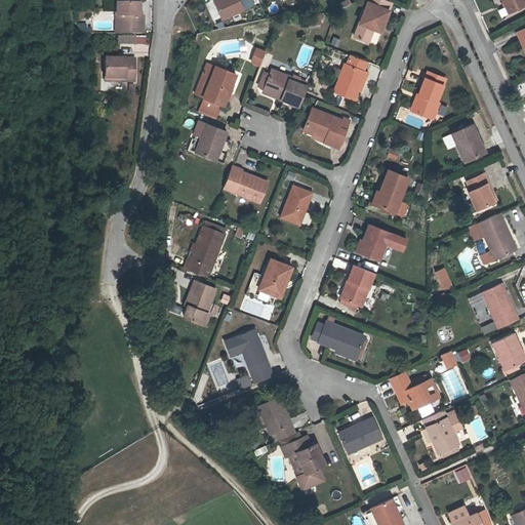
[(125,0),(125,1),(121,1),(118,0),(118,33),(144,33),(145,15),(142,15),(142,1),(138,1),(138,0),(125,0)]
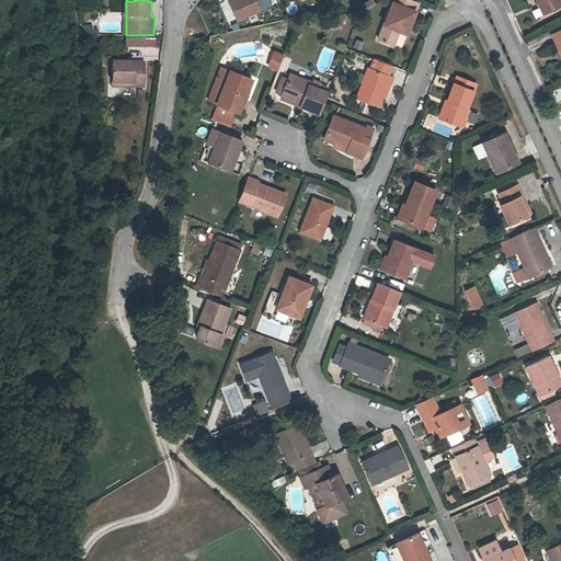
[(254,0),(229,0),(237,19),(259,9),(254,0)]
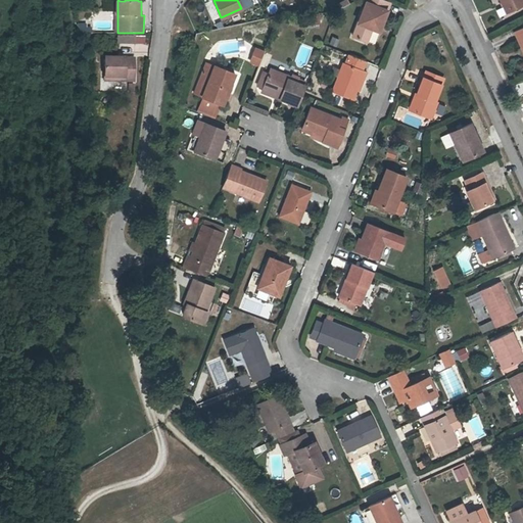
[(367,44),(373,29),(374,24),(381,27),(389,4),(379,0),(366,0),(352,38),(367,44)]
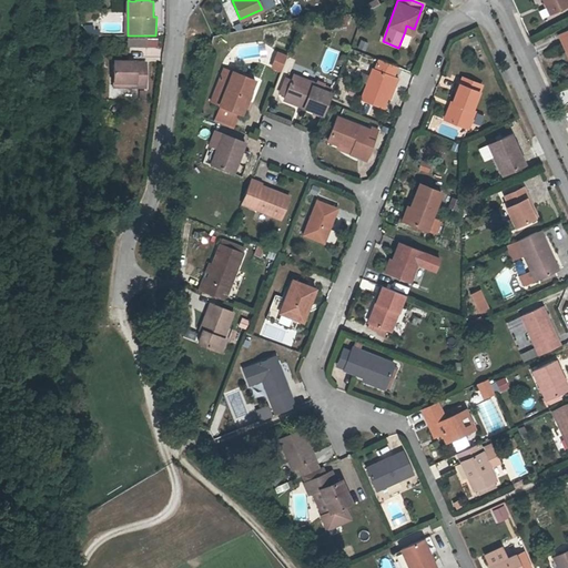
[(567,0),(544,0),(550,14),(567,6),(567,0)]
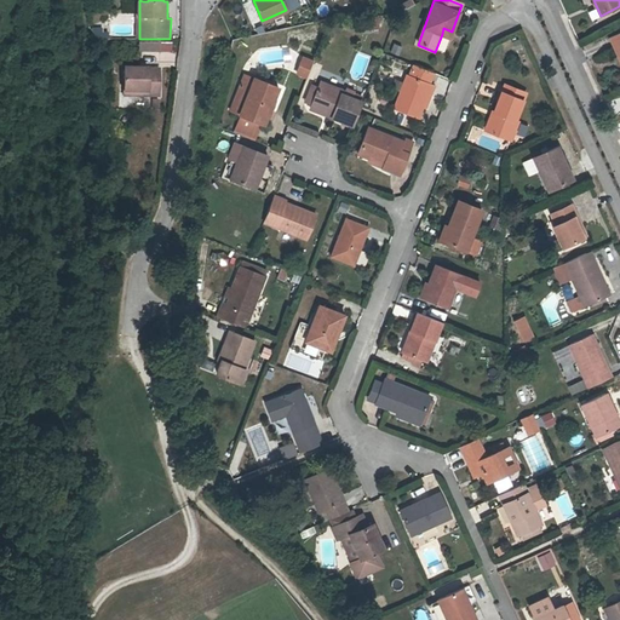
[(378,15),(362,17),(365,30),(380,28),(378,15)]
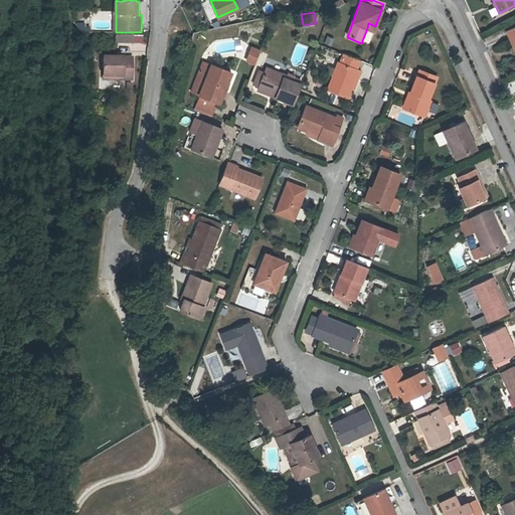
[(75,25),(80,34),(89,34),(89,28),(84,28),(83,25),(75,25)]
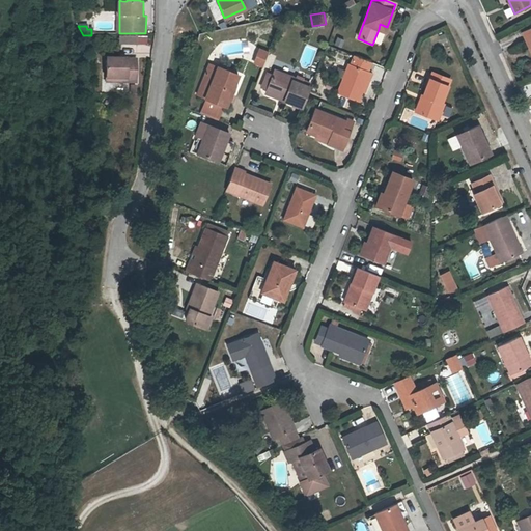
[(336,37),(334,46),(341,48),(343,39),(336,37)]
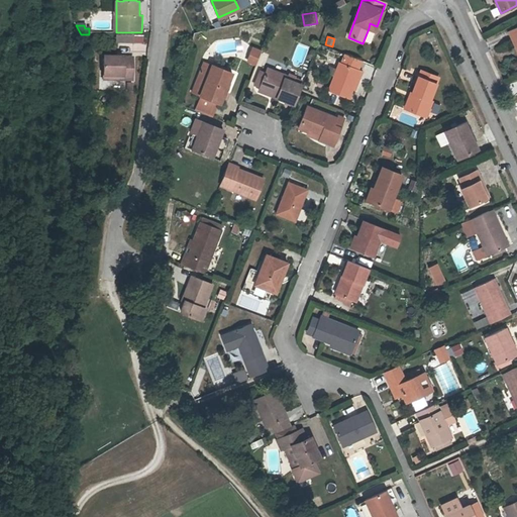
[(260,52),(251,48),(246,61),(254,64),(260,52)]
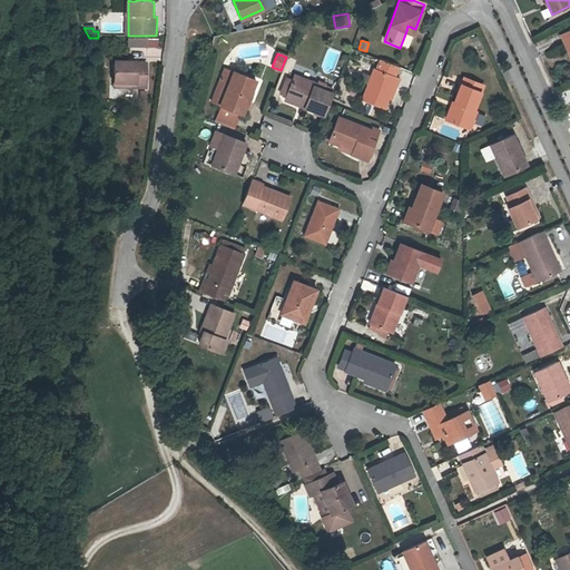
[(383,109),(387,98),(394,80),(399,69),(379,61),(374,71),(373,71),(361,100),(383,109)]
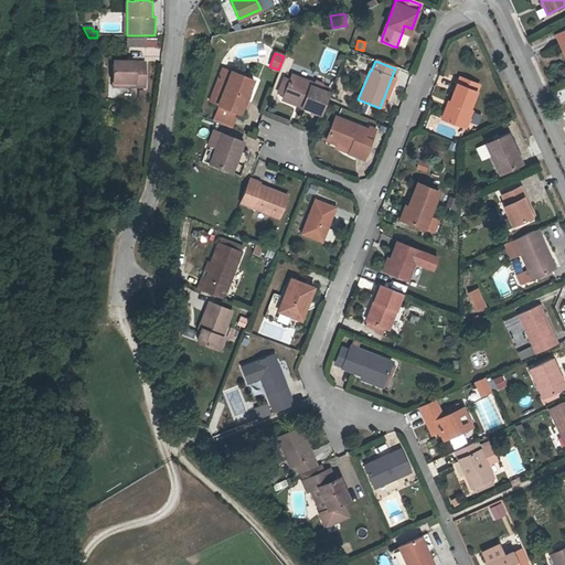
[(134,84),(134,91),(147,91),(148,64),(112,64),(112,84),(134,84)]
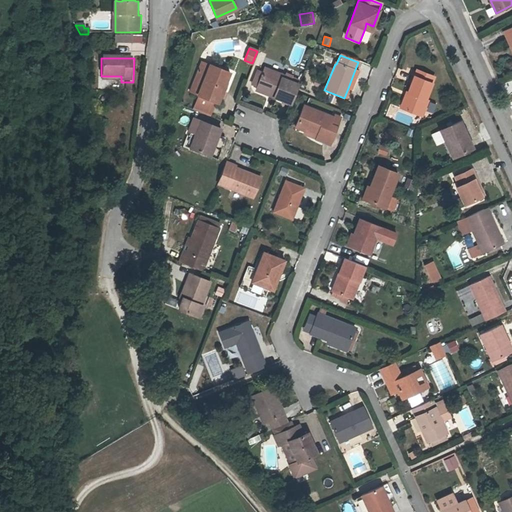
[(199,95),(210,65),(201,61),(190,92),(199,95)]
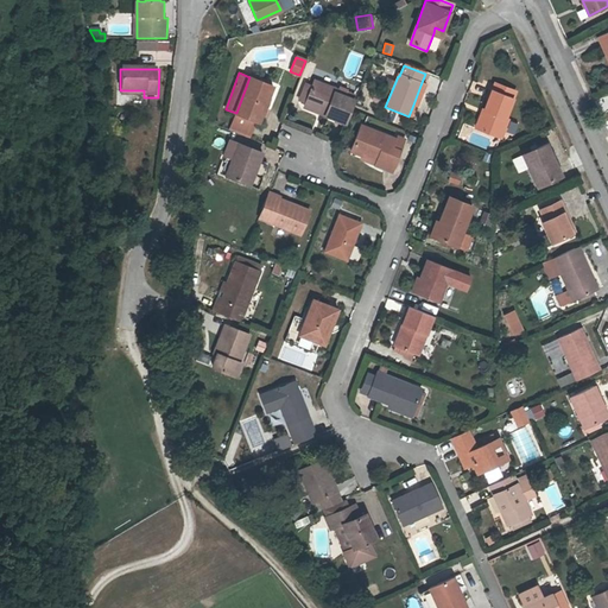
[(259,122),(260,116),(266,102),(268,103),(274,86),(249,77),(236,113),(259,122)]
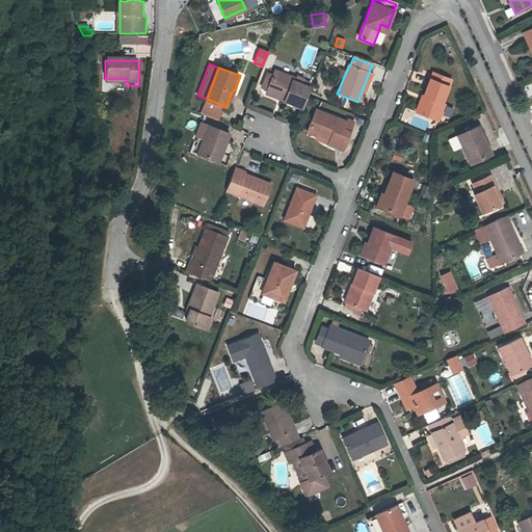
[(430,77),(449,83),(448,74),(430,68),(430,77)]
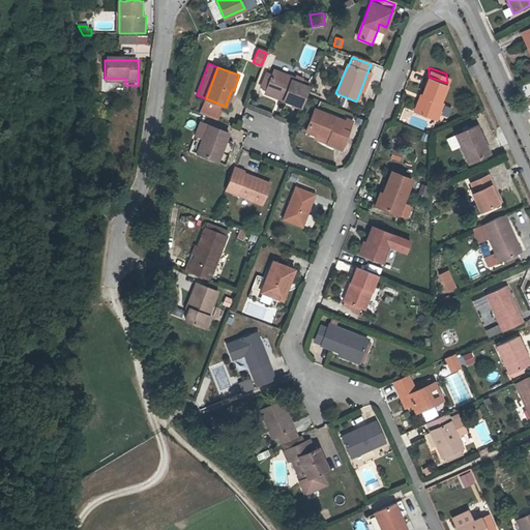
[(265,89),(272,72),(267,70),(260,87),(265,89)]
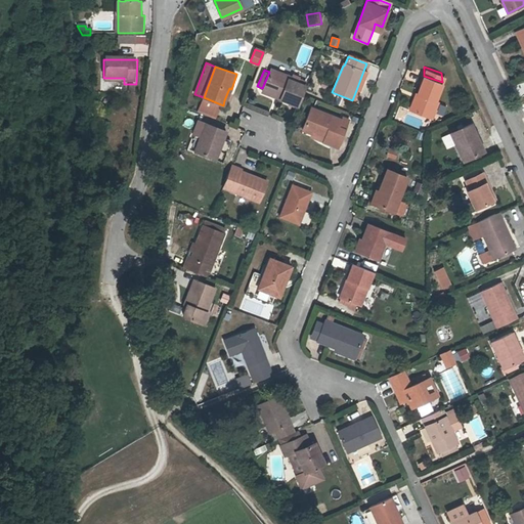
[(269,72),(262,88),(279,95),(278,98),(297,105),(303,89),(285,83),(287,79),(269,72)]
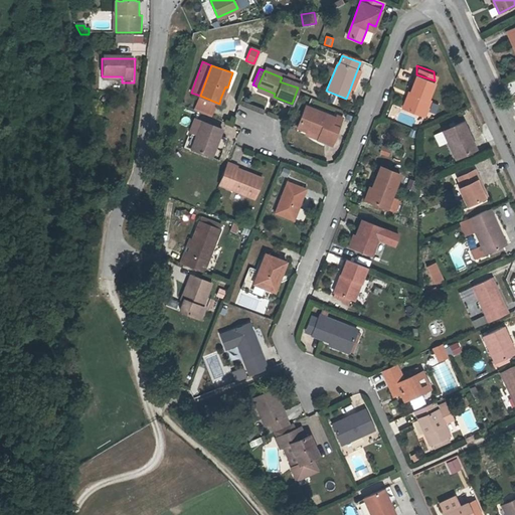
[(356,72),(350,89),(354,90),(360,74),(356,72)]
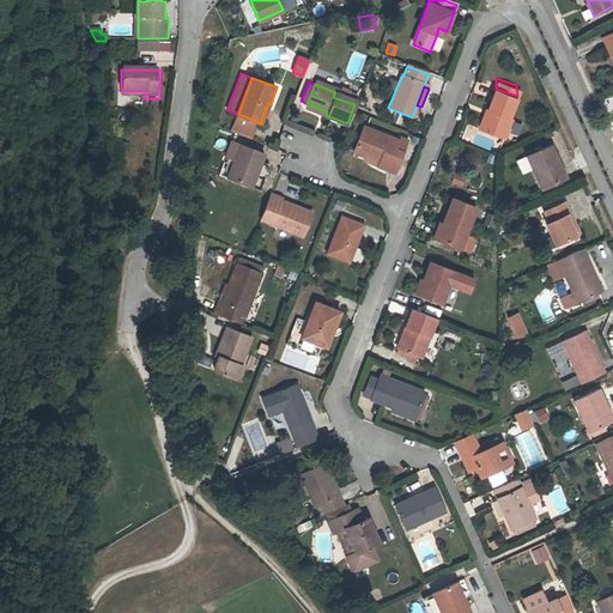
[(510,115),(517,96),(496,89),(489,109),(493,111),(486,132),(505,139),(514,117),(510,115)]
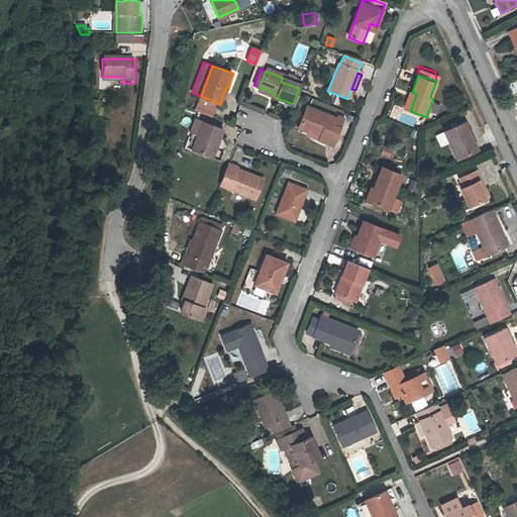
[(281,82),(299,88),(301,84),(283,77),(283,78),(281,82)]
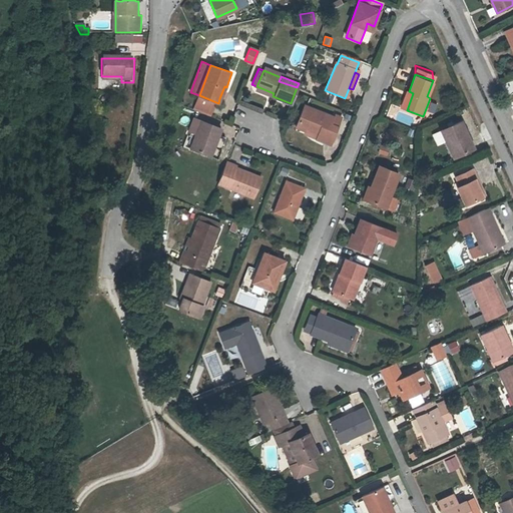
[(224,86),(219,98),(225,100),(230,88),(226,87),(224,86)]
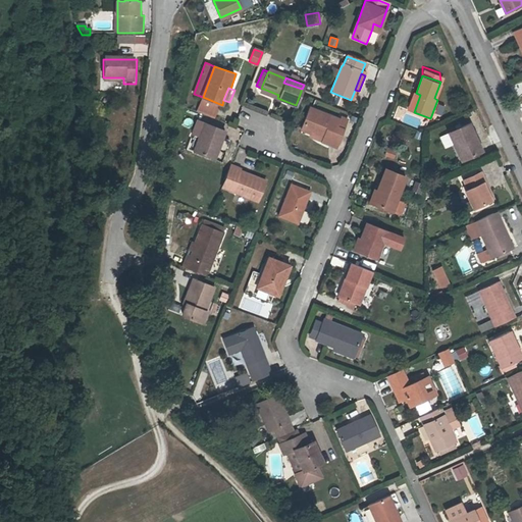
[(420,95),(416,93),(413,92),(407,109),(414,112),(420,95)]
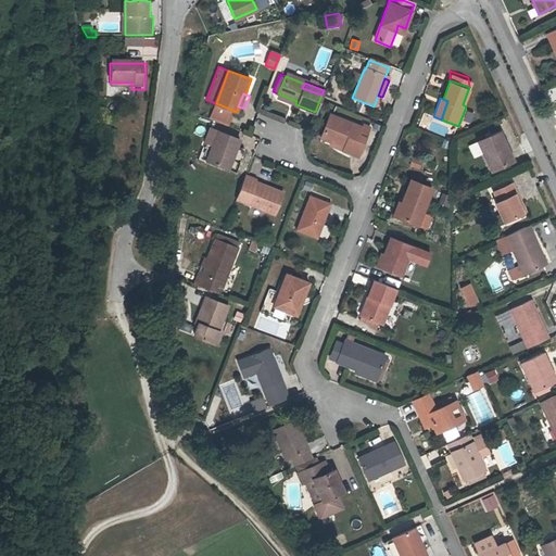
[(237,112),(216,103),(211,116),(231,124),(237,112)]
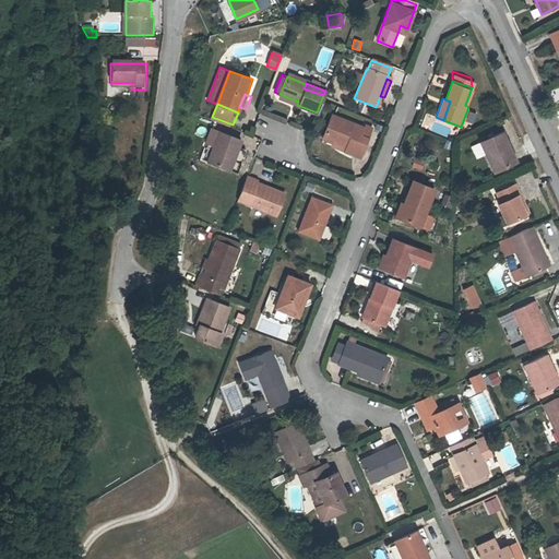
[(364,128),(330,115),(321,137),(363,154),(368,139),(361,135),(364,128)]
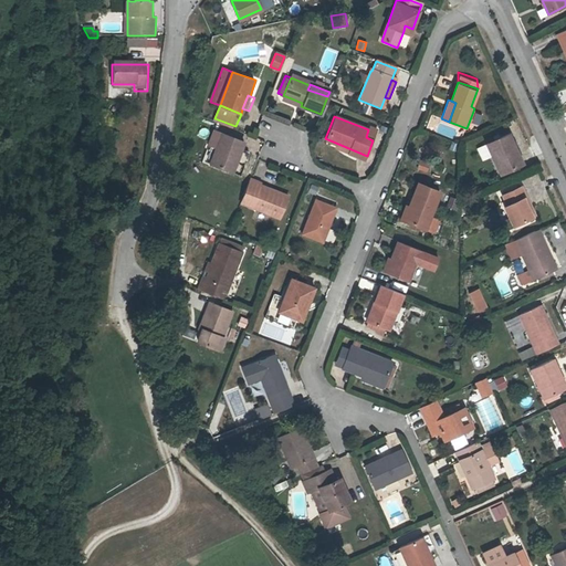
[(208,167),(230,176),(242,145),(212,134),(207,147),(215,152),(208,167)]
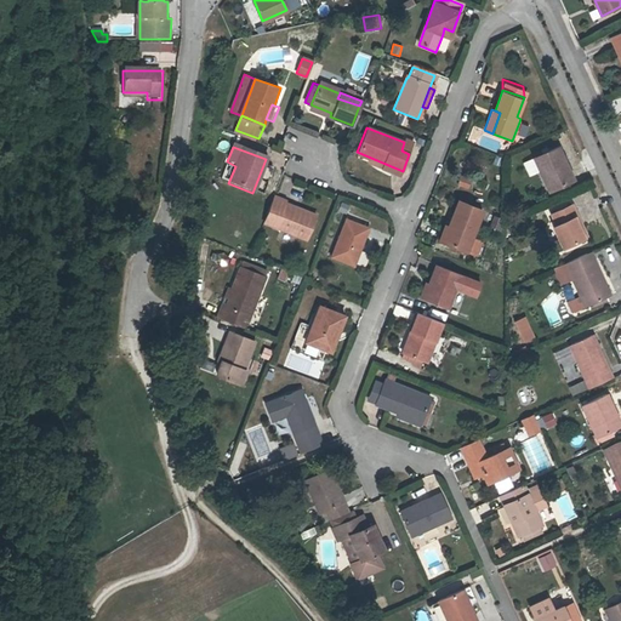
[(575,180),(560,148),(535,160),(550,192),(575,180)]
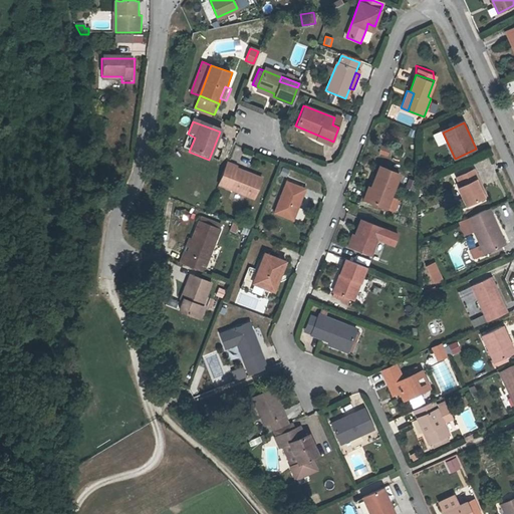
[(391,150),(381,147),(379,154),(388,156),(391,150)]
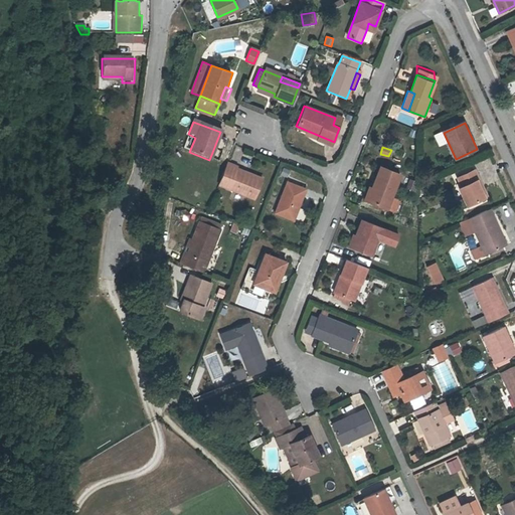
[(227,165),(219,186),(255,200),(264,180),(235,170),(236,168),(227,165)]
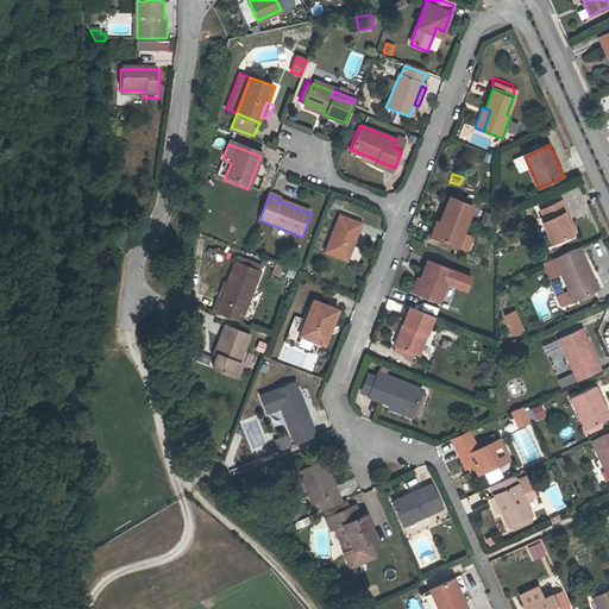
[(445,225),(439,239),(459,248),(468,251),(471,240),(464,237),(476,207),(451,198),(440,224),(445,225)]
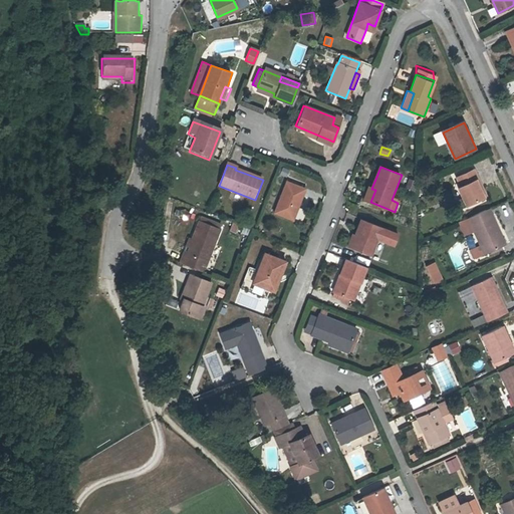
[(455,177),(460,188),(456,189),(464,207),(482,198),(474,182),(478,180),(473,169),(455,177)]
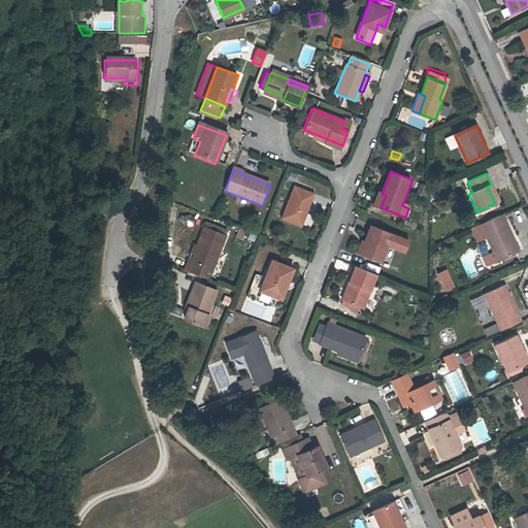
[(312,193),(293,186),(281,219),(300,226),(312,193)]
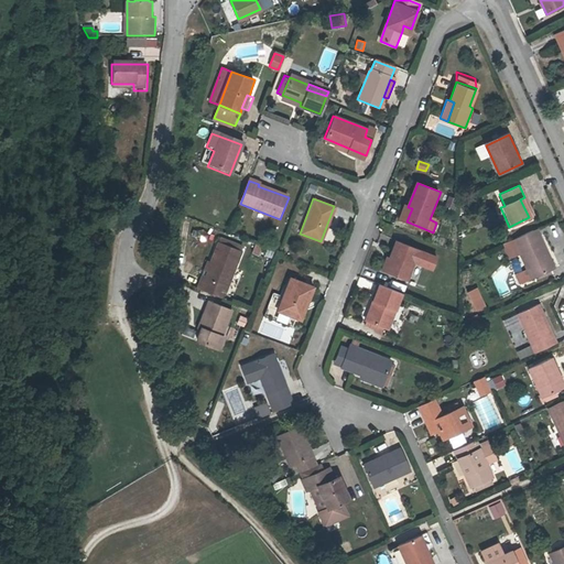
[(412,208),(408,207),(404,206),(400,219),(407,221),(412,208)]
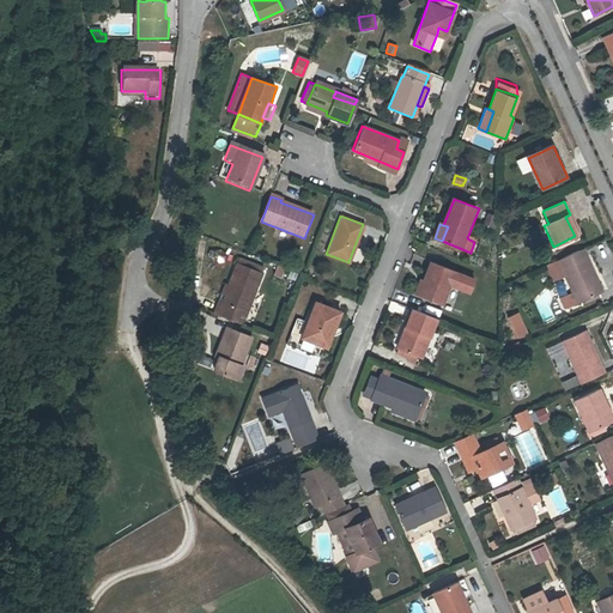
[(587,259),(582,250),(559,260),(574,292),(576,292),(581,302),(605,291),(589,258),(587,259)]
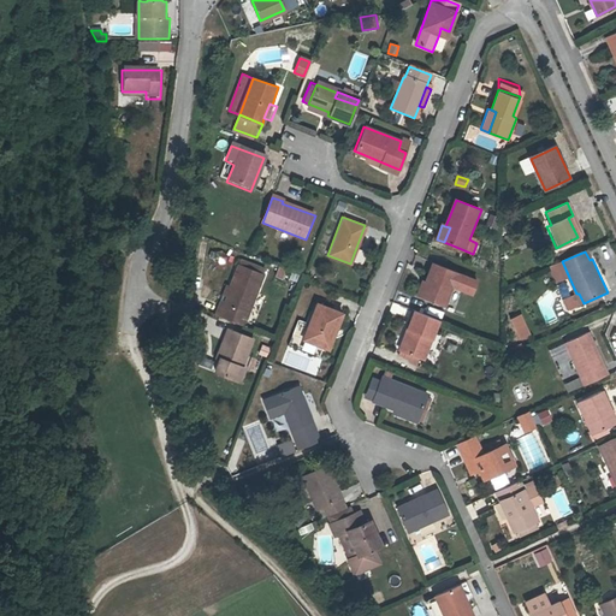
[(243,267),(266,277),(268,271),(246,261),(243,267)]
